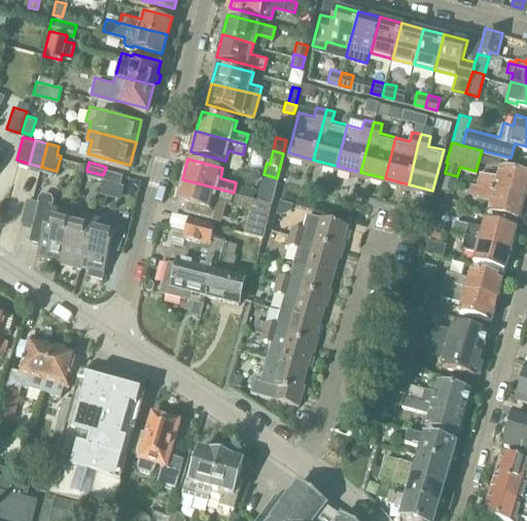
[(106,167),(103,175),(119,180),(123,171),(106,167)]
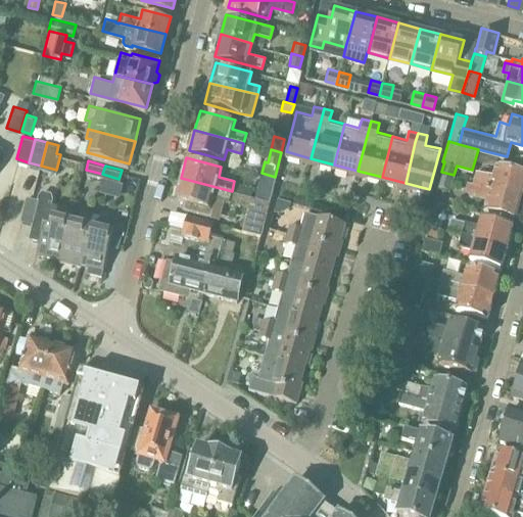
[(475,169),(472,181),(522,194),(522,172),(497,166),(495,174),(475,169)]
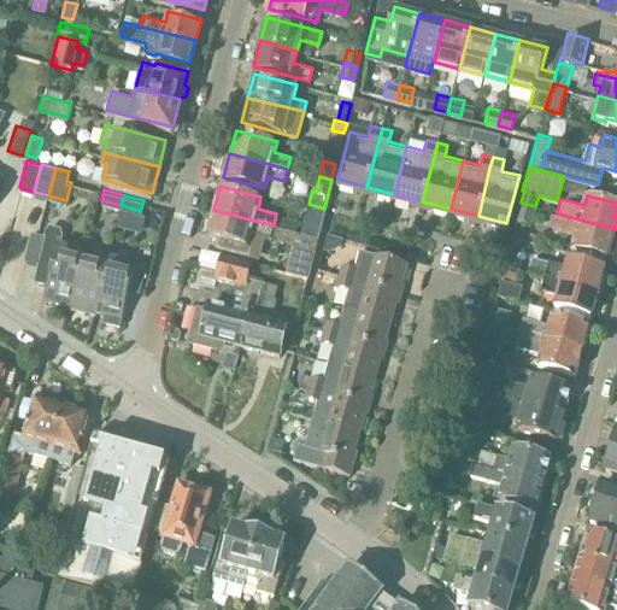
[(535,206),(521,203),(517,218),(530,222),(535,206)]
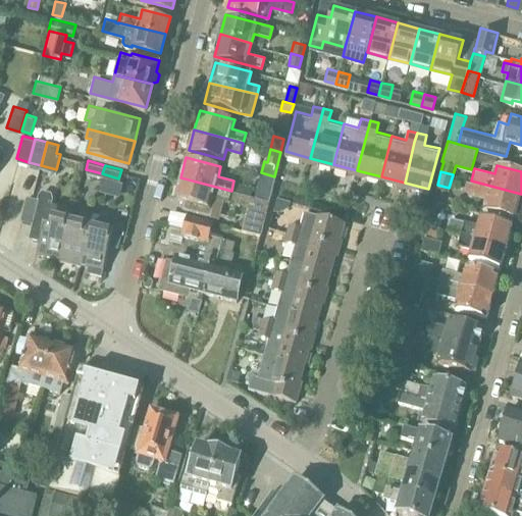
[(258,199),(268,201),(274,176),(261,172),(255,197),(258,198),(258,199)]
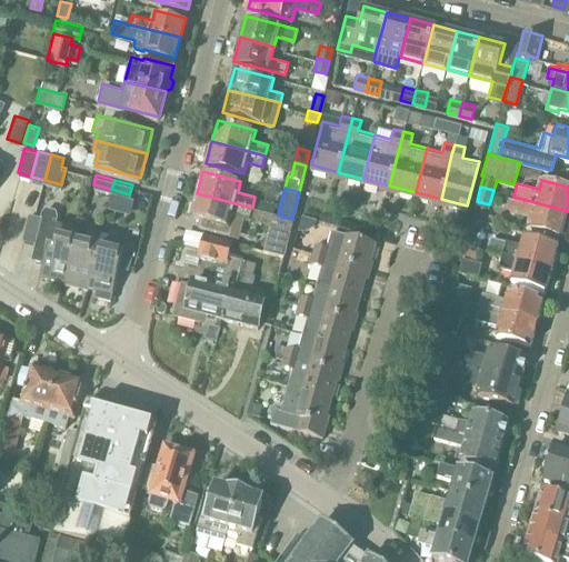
[(191,214),(201,217),(199,224),(230,233),(235,214),(270,223),(263,249),(283,254),(292,219),(281,217),(281,216),(278,214),(252,208),(197,193),(191,214)]
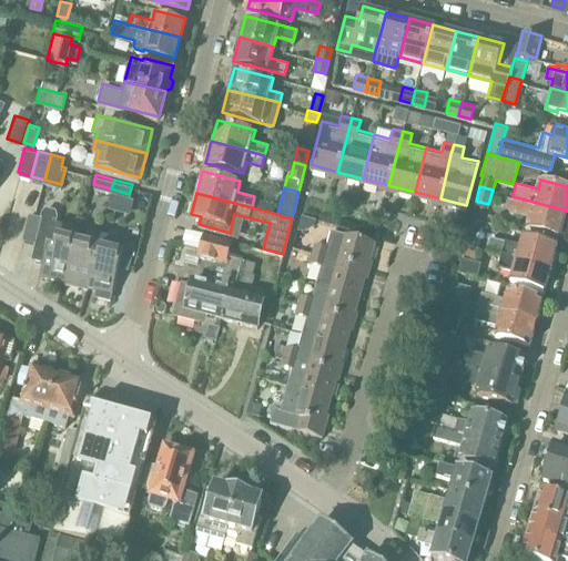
[(509,210),(529,216),(527,225),(561,235),(567,213),(567,211),(513,196),(509,210)]
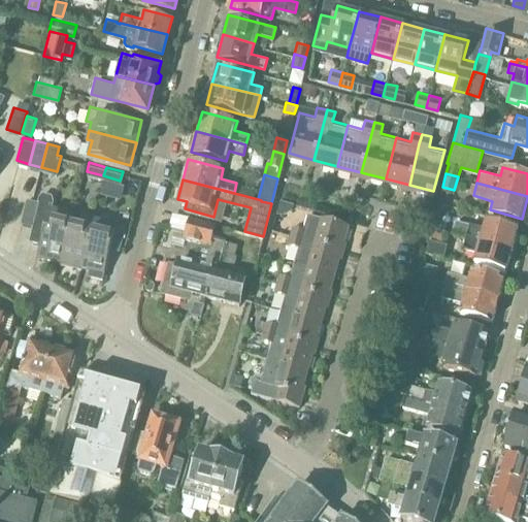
[(37,253),(60,258),(70,216),(58,213),(59,207),(50,205),(52,197),(51,193),(43,191),(40,194),(39,198),(34,219),(45,221),(37,253)]
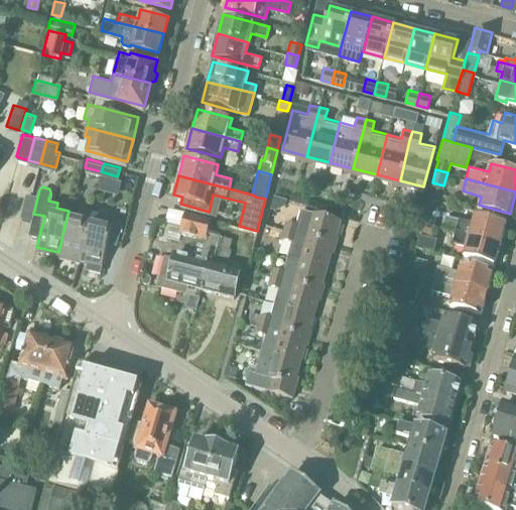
[(32,218),(33,214),(38,194),(26,190),(20,215),(32,218)]
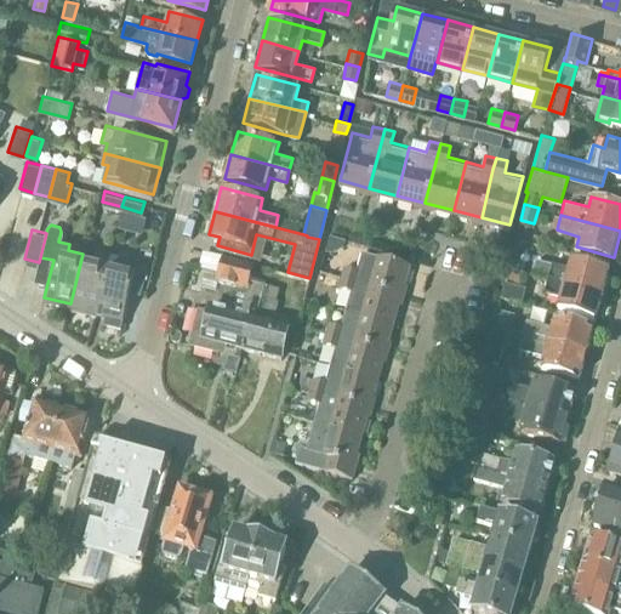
[(343,263),(341,274),(403,291),(410,262),(362,249),(357,267),(343,263)]
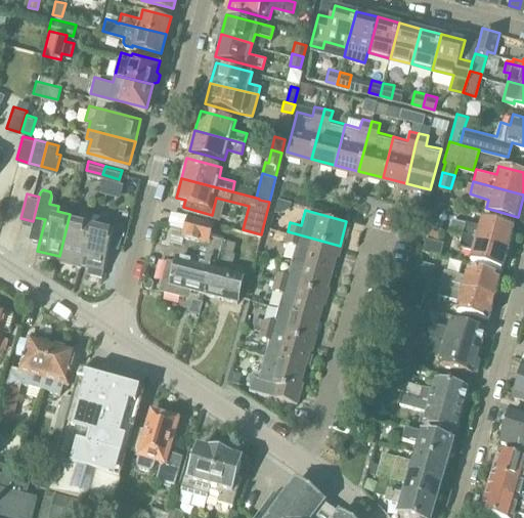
[(70,214),(59,256),(81,262),(92,215),(84,213),(82,218),(70,214)]
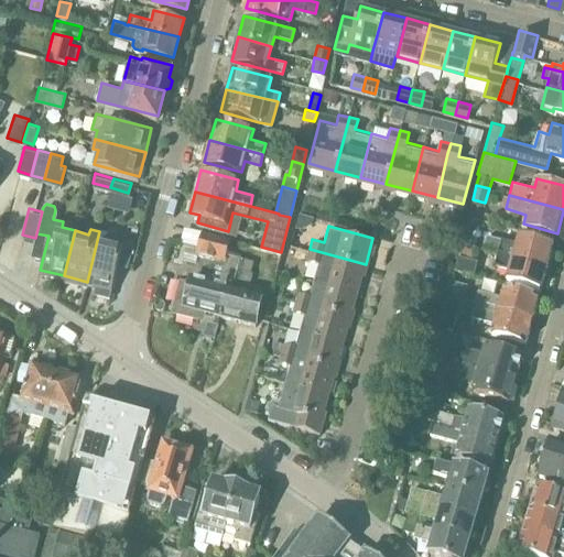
[(203,230),(197,251),(225,259),(227,253),(230,238),(203,230)]
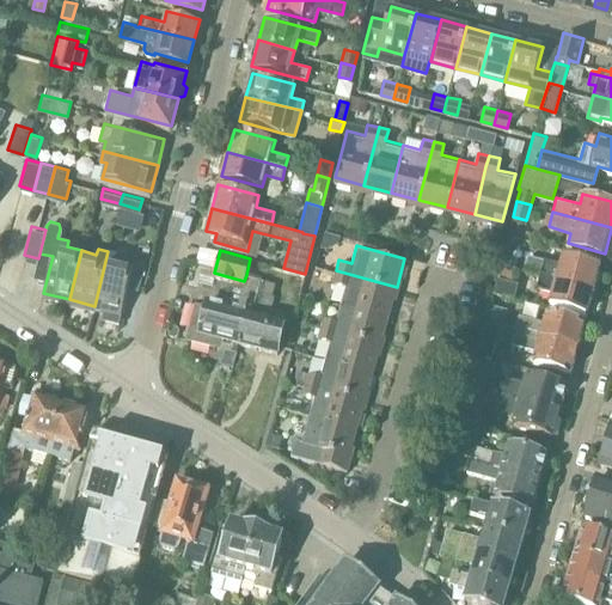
[(120,254),(108,251),(95,306),(121,312),(133,263),(117,260),(120,254)]
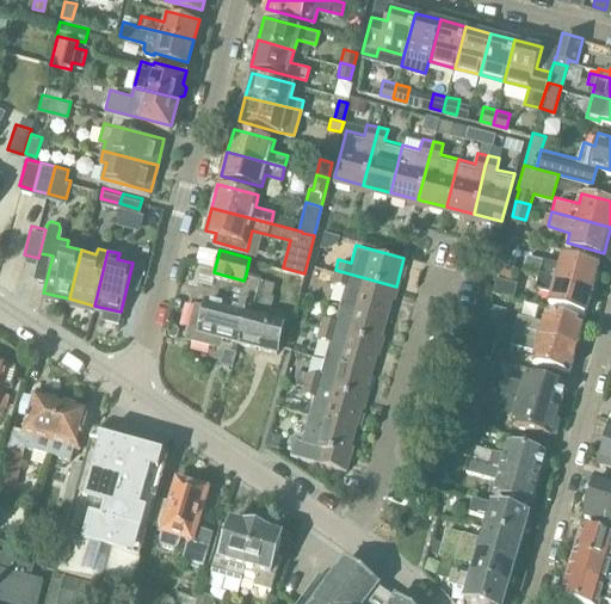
[(523,265),(542,271),(594,285),(602,263),(565,252),(562,263),(545,258),(526,252),(523,265)]
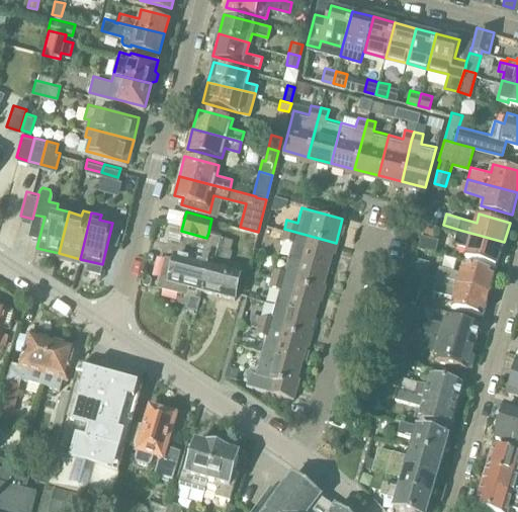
[(436,223),(425,220),(417,246),(435,250),(439,238),(432,236),(436,223)]
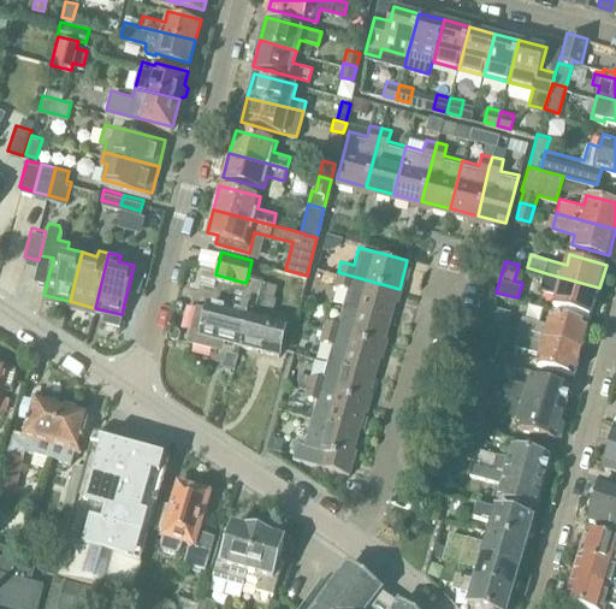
[(348,287),(343,303),(391,318),(400,289),(338,272),(335,283),(348,287)]
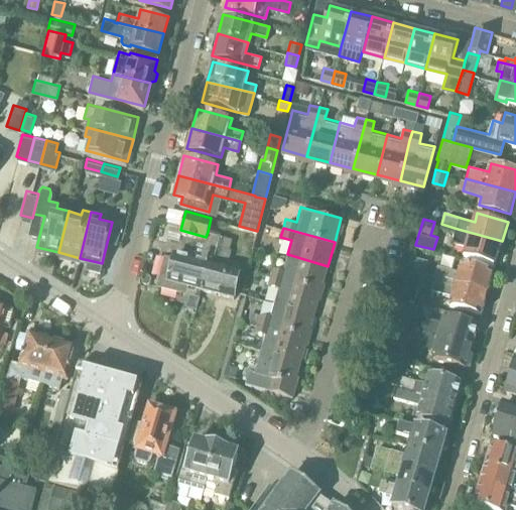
[(495,263),(502,241),(458,229),(454,241),(467,245),(465,254),(495,263)]
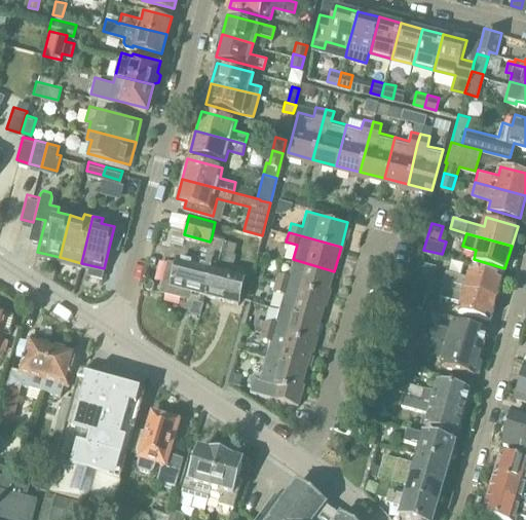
[(222,254),(224,250),(226,239),(212,236),(210,242),(207,254),(197,251),(194,260),(179,256),(177,262),(167,259),(160,290),(184,296),(186,288),(204,293),(210,274),(215,275),(217,265),(219,265),(221,254),(222,254)]
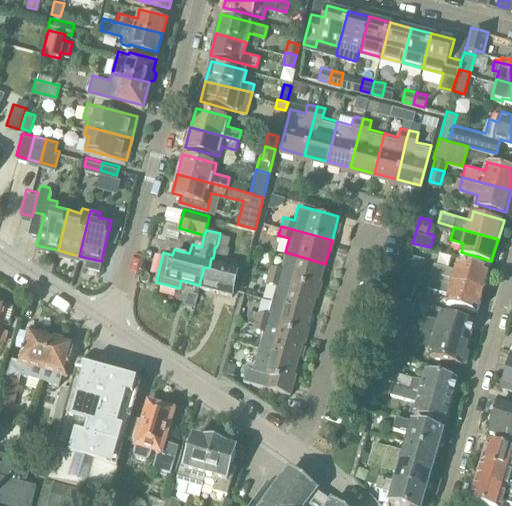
[(204,267),(199,285),(232,294),(239,266),(235,265),(237,259),(227,256),(230,246),(218,243),(216,247),(215,247),(213,258),(211,258),(209,268),(204,267)]
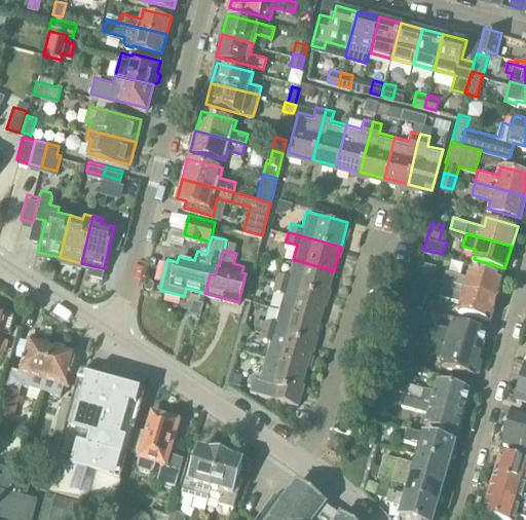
[(277,270),(275,280),(328,295),(334,271),(293,259),(289,273),(277,270)]
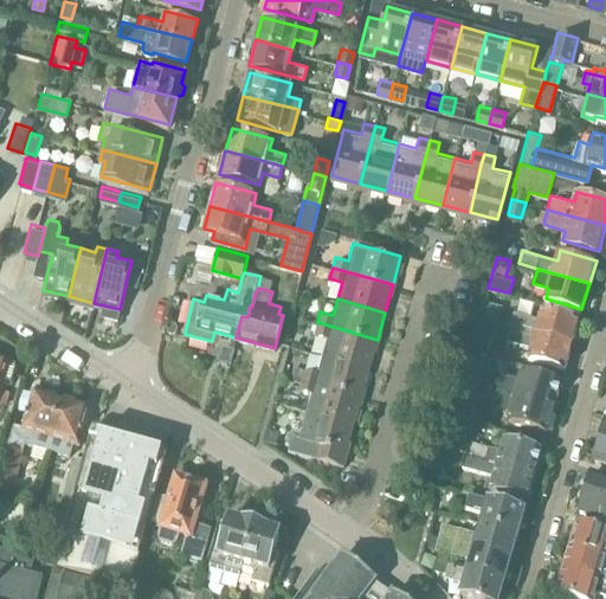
[(485,304),(482,315),(495,319),(498,320),(501,309),(485,304)]
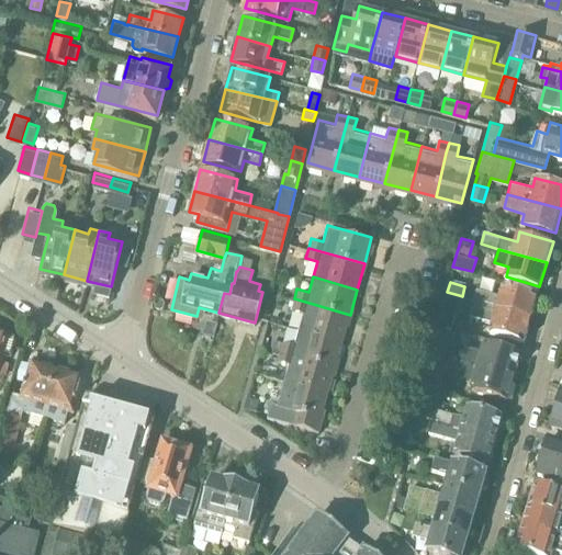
[(478,287),(474,299),(531,316),(537,294),(504,284),(501,294),(478,287)]
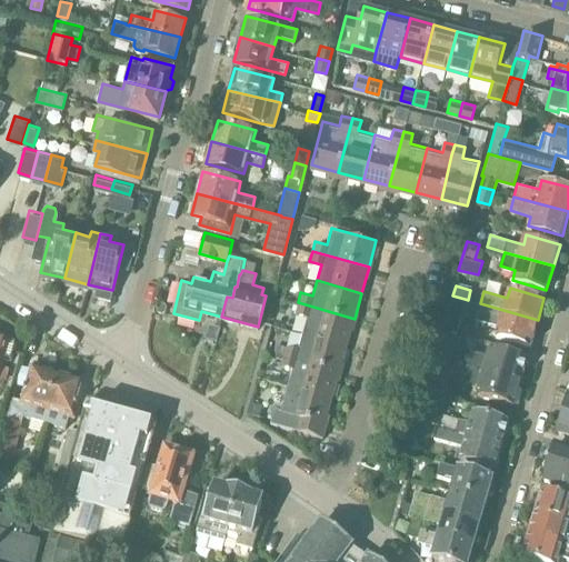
[(162,297),(158,297),(156,305),(157,309),(161,310),(165,308),(166,303),(163,300),(162,300),(162,297)]
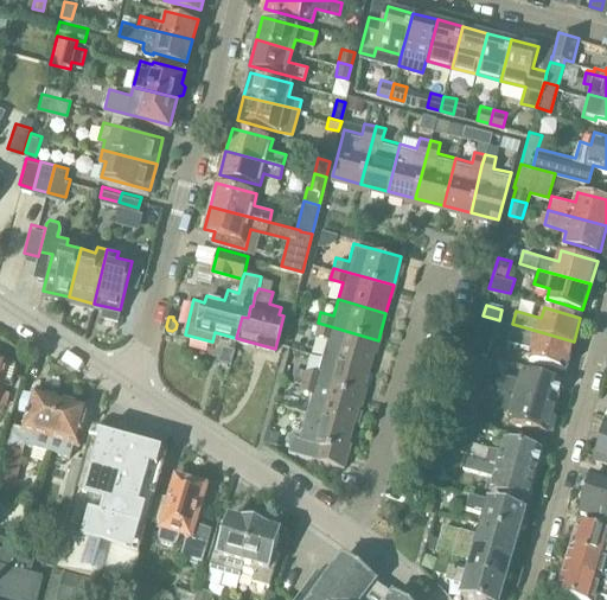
[(327,337),(323,353),(370,368),(378,340),(318,323),(314,333),(327,337)]
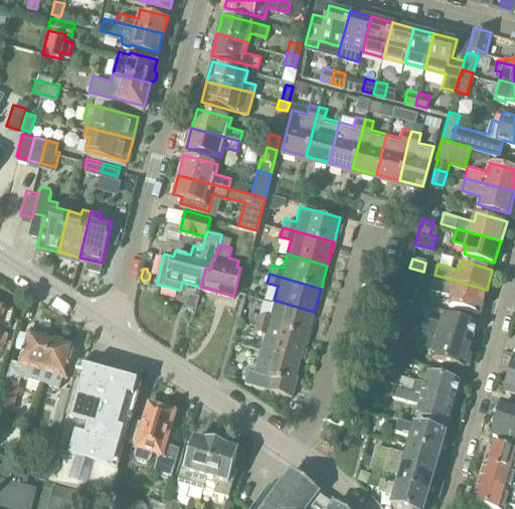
[(487,290),(435,275),(431,288),(452,294),(450,302),(481,311),(487,290)]
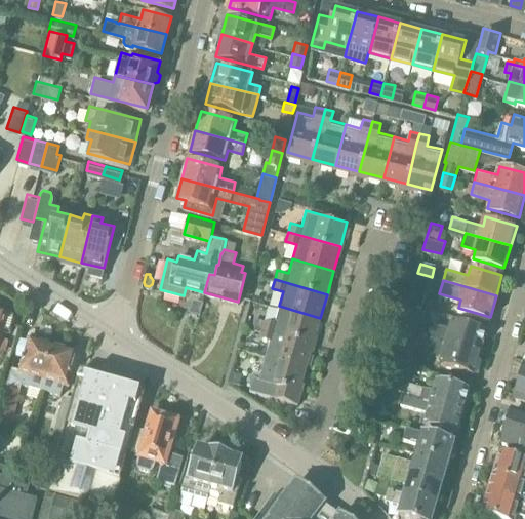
[(202,301),(193,297),(191,309),(199,311),(202,301)]
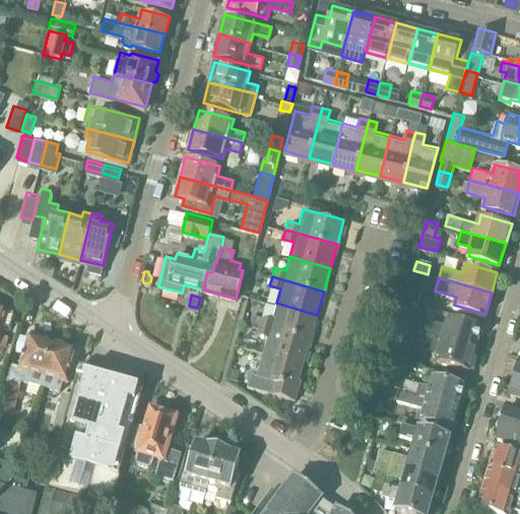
[(260,323),(311,338),(317,315),(276,303),(272,317),(261,314),(259,323),(260,323)]
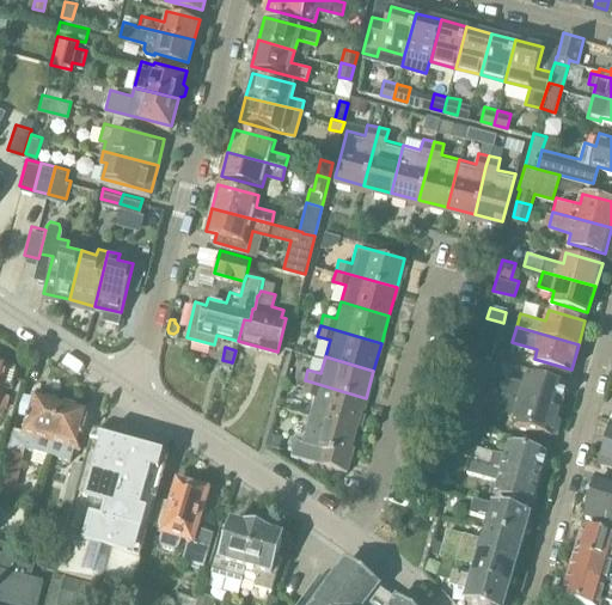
[(7,361),(7,360),(0,358),(0,391),(2,380),(12,383),(16,364),(7,361)]
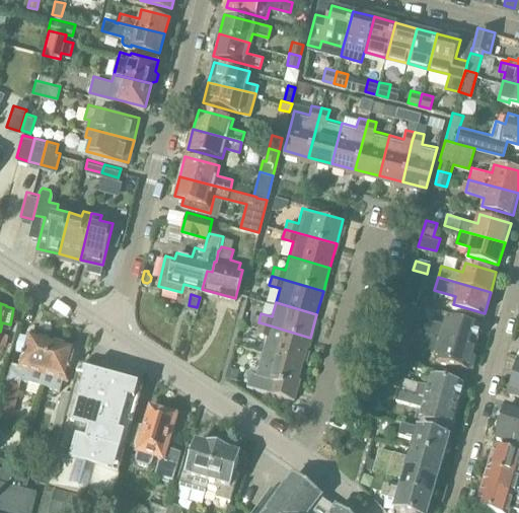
[(421,316),(417,330),(475,347),(482,324),(448,315),(446,323),(421,316)]
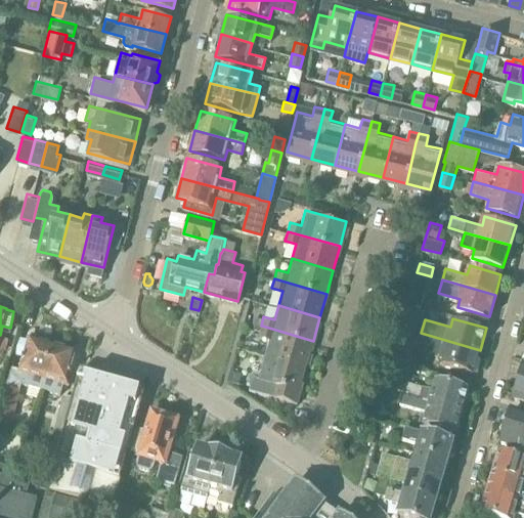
[(269,338),(265,352),(306,364),(313,341),(262,326),(261,326),(258,335),(269,338)]
